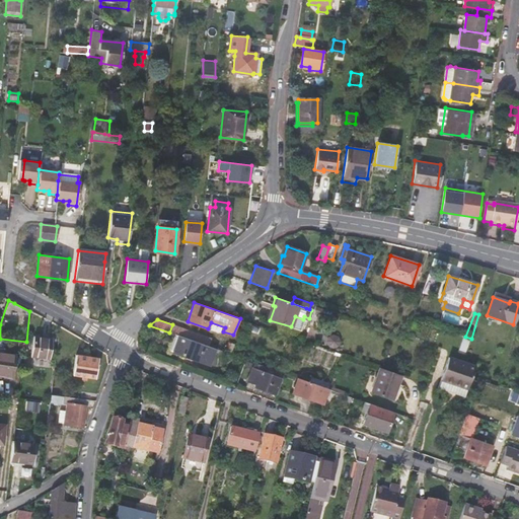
[(211,339),(172,324),(169,332),(174,335),(208,347),(211,339)]
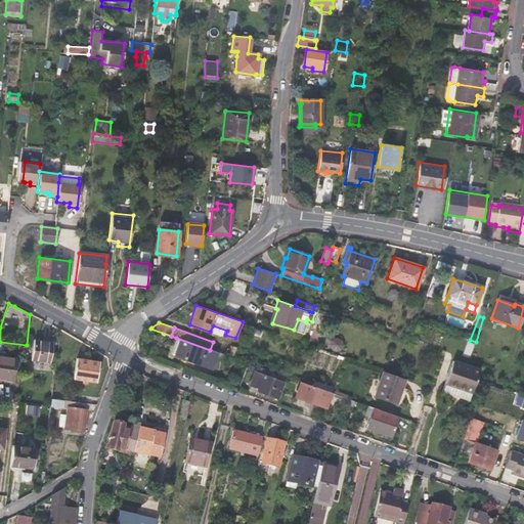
[(211,368),(216,352),(210,350),(176,338),(170,354),(211,368)]
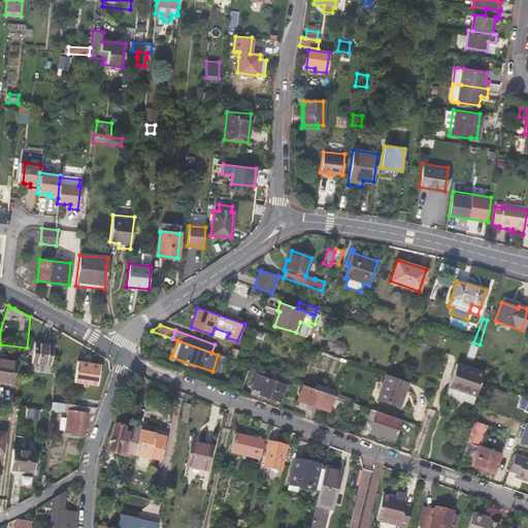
[(477,344),(471,342),(467,356),(473,359),(477,344)]
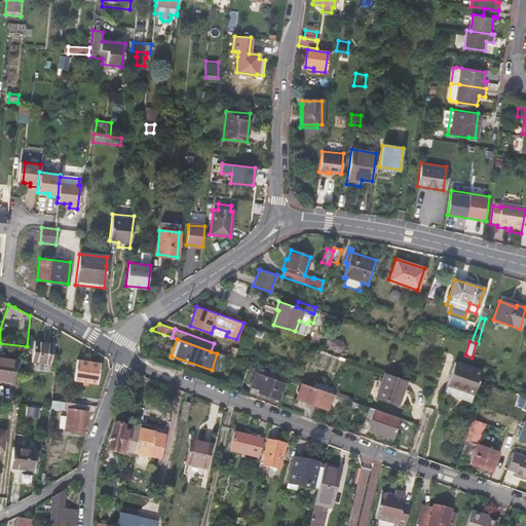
[(49,363),(52,344),(34,342),(31,361),(49,363)]
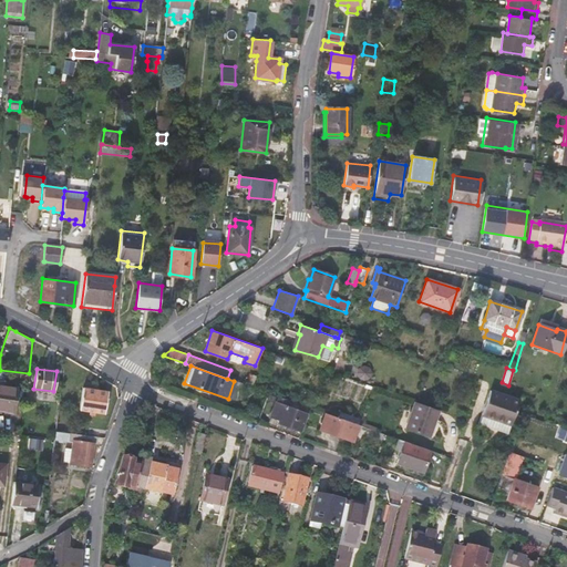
[(0,410),(6,411),(13,412),(17,388),(0,385),(0,410)]
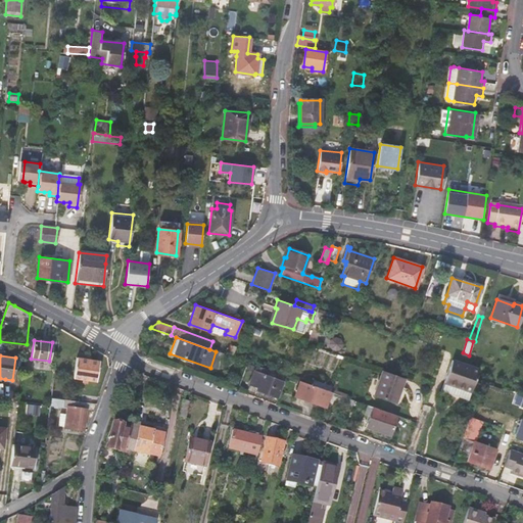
[(88,379),(94,380),(97,361),(90,360),(90,358),(87,357),(87,360),(78,358),(75,377),(84,379),(84,382),(87,382),(88,379)]
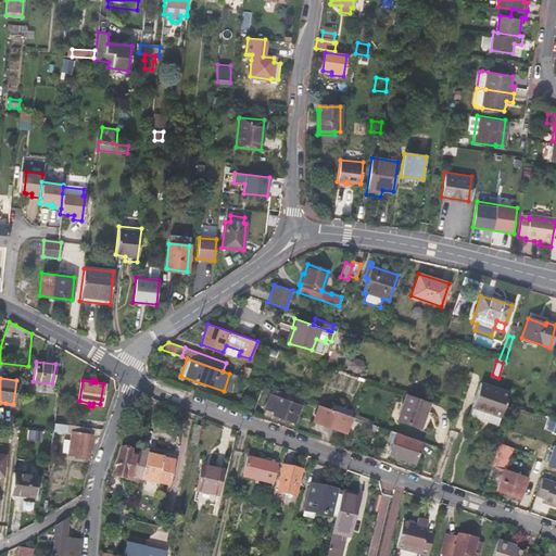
[(508,393),(480,382),(469,415),(483,420),(497,426),(508,393)]
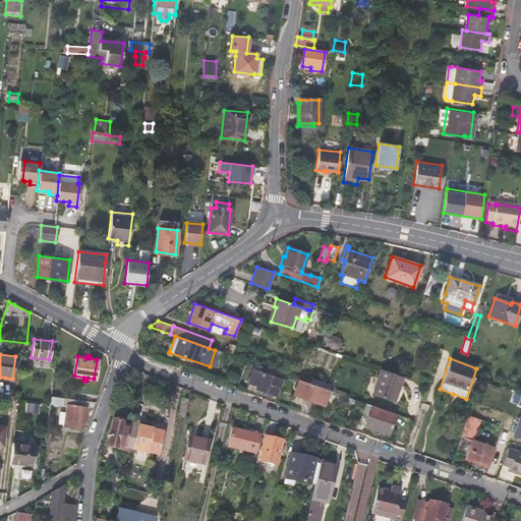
[(254,365),(247,362),(245,368),(252,370),(254,365)]
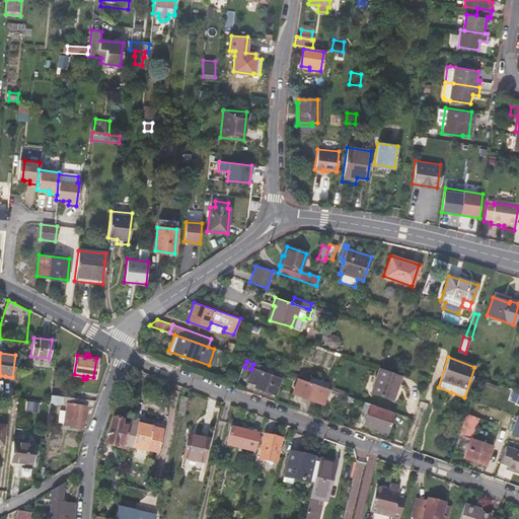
[(265,391),(276,395),(282,378),(264,371),(266,366),(253,363),(253,364),(247,381),(254,384),(253,386),(265,391)]
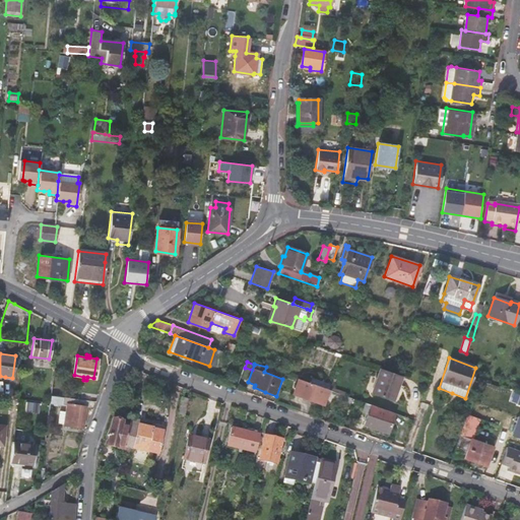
[(393,400),(401,376),(380,369),(372,393),(382,396),(393,400)]
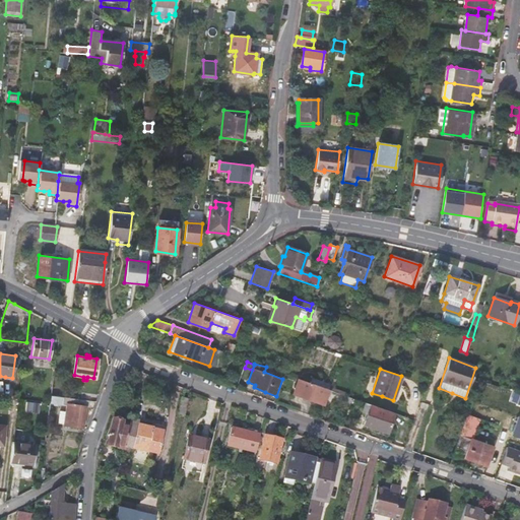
[(324,400),(327,389),(299,379),(294,394),(308,399),(322,404),(324,400)]
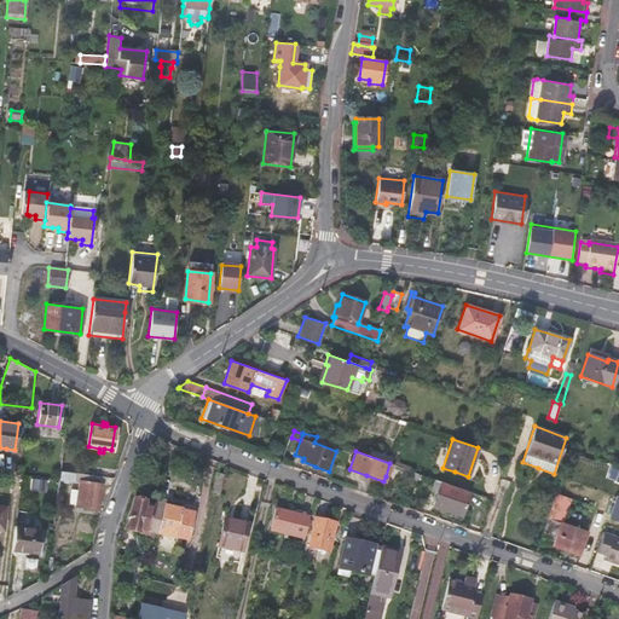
[(104,485),(105,476),(61,470),(59,479),(79,481),(77,490),(70,489),(69,503),(76,504),(76,505),(98,509),(102,485),(104,485)]
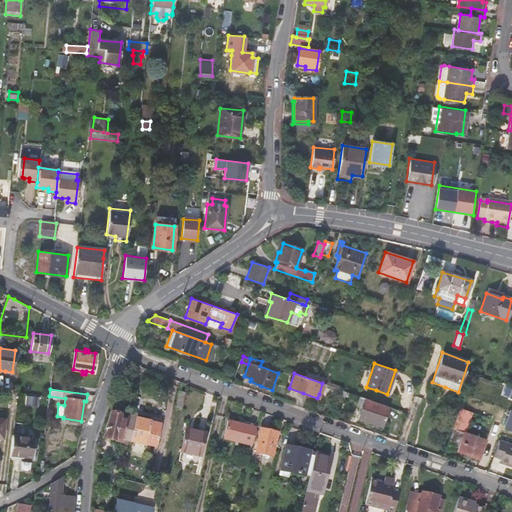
[(176,408),(182,410),(185,394),(179,393),(176,408)]
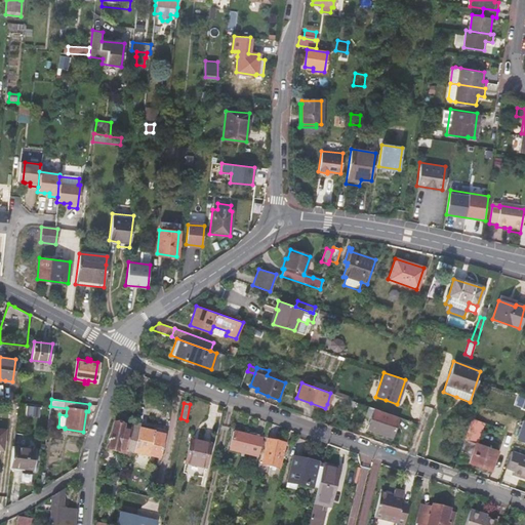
[(488,408),(476,404),(461,445),(457,458),(474,465),(490,472),(497,451),(476,443),(488,408)]
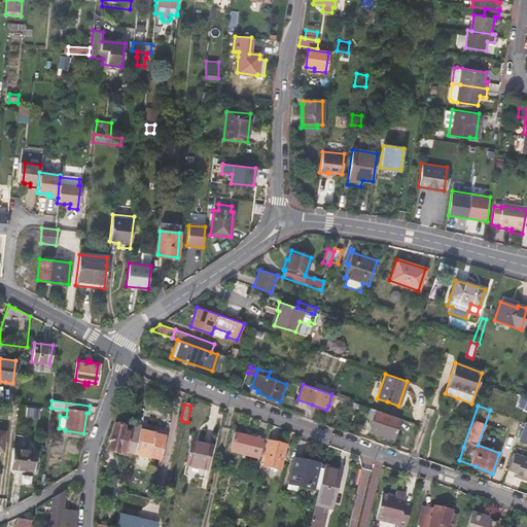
[(392,438),(399,419),(376,410),(369,430),(381,434),(392,438)]
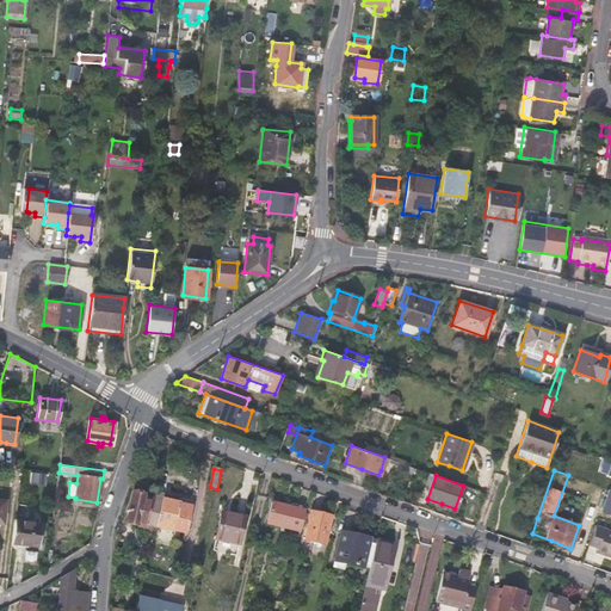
[(164,494),(154,492),(152,500),(147,525),(184,534),(191,500),(178,498),(177,503),(162,499),(164,494)]
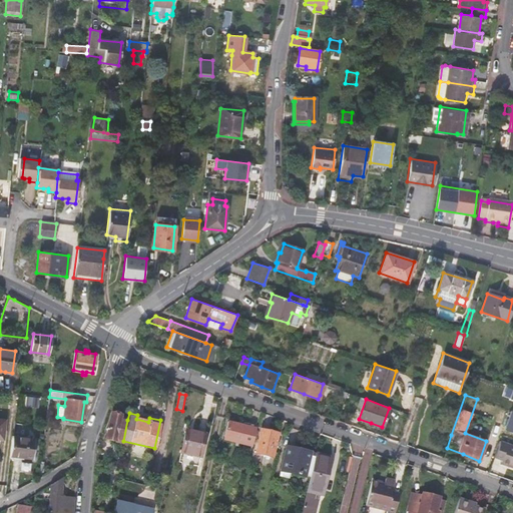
[(105,439),(122,443),(123,441),(127,420),(119,418),(119,416),(110,414),(105,439)]
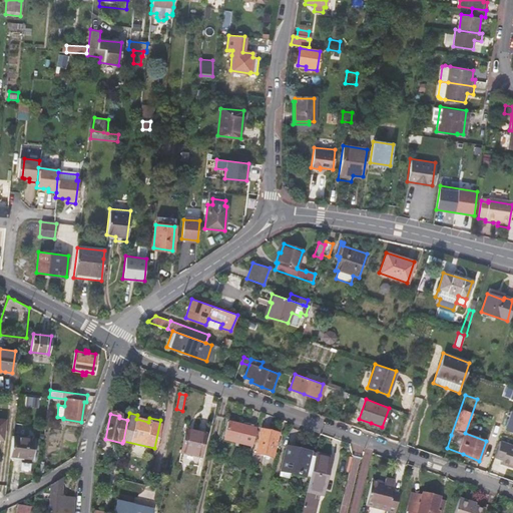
[(223,440),(251,447),(257,429),(242,425),(228,422),(223,440)]
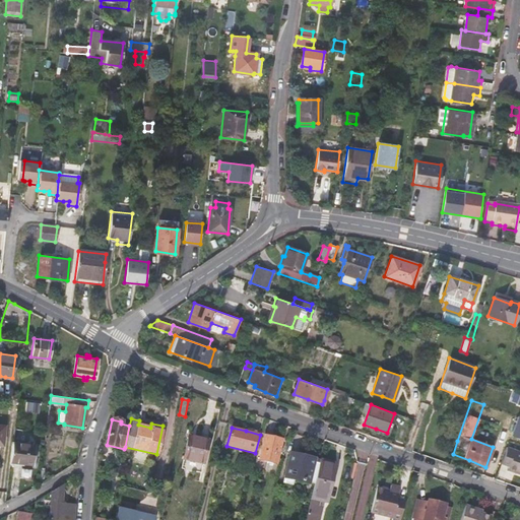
[(276,464),(281,440),(273,438),(264,435),(259,460),(276,464)]
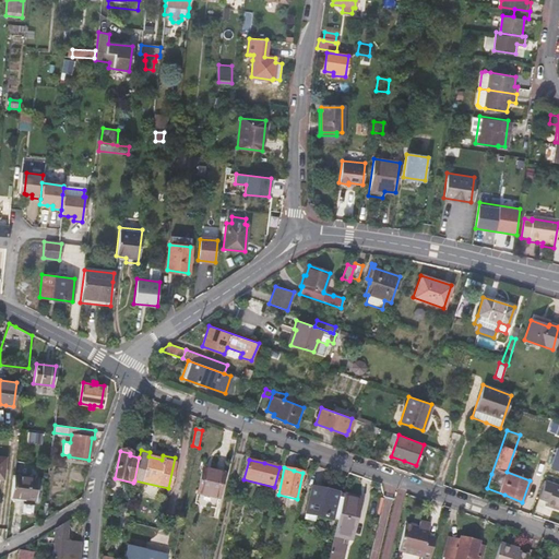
[(216,508),(224,474),(213,472),(202,468),(194,503),(216,508)]
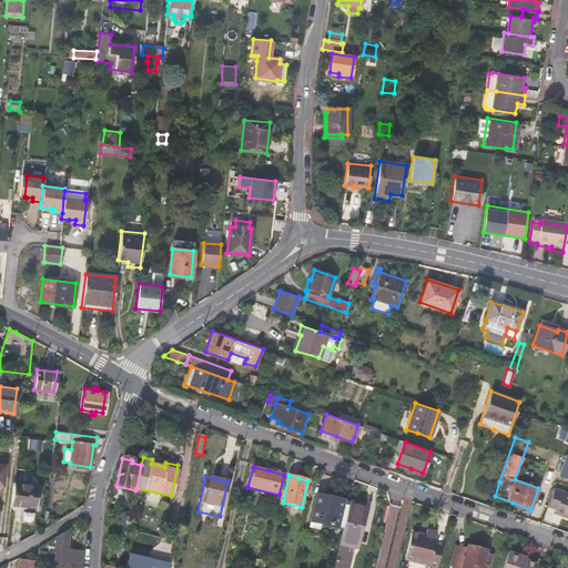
[(38,486),(14,483),(11,505),(36,507),(38,486)]
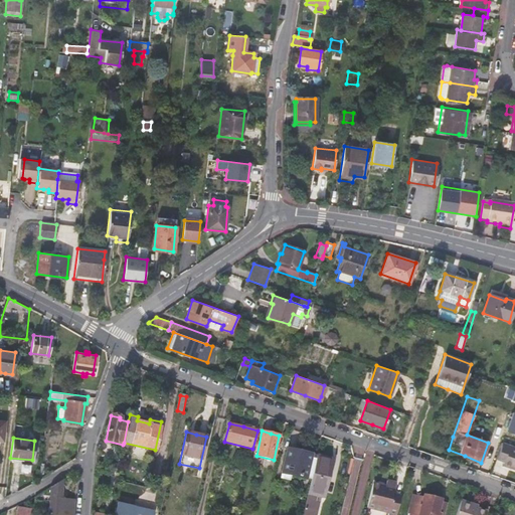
[(514,448),(506,446),(502,444),(500,449),(497,459),(504,462),(511,464),(510,468),(514,469),(514,448)]
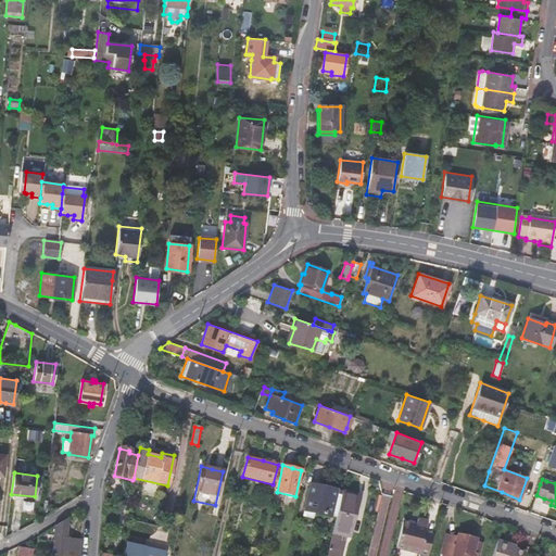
[(304,512),(335,518),(341,492),(326,488),(310,484),(304,512)]
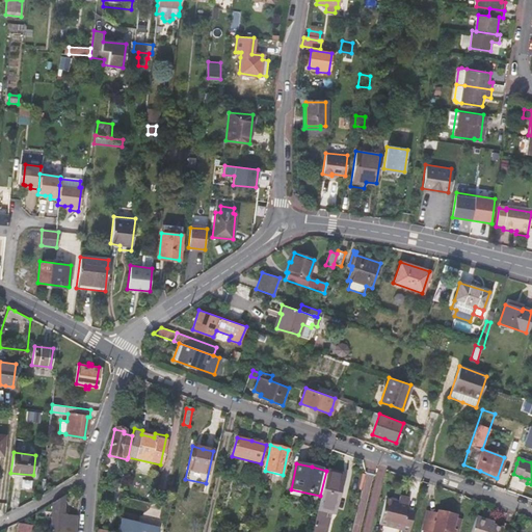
[(250,483),(256,485),(260,469),(255,468),(250,483)]
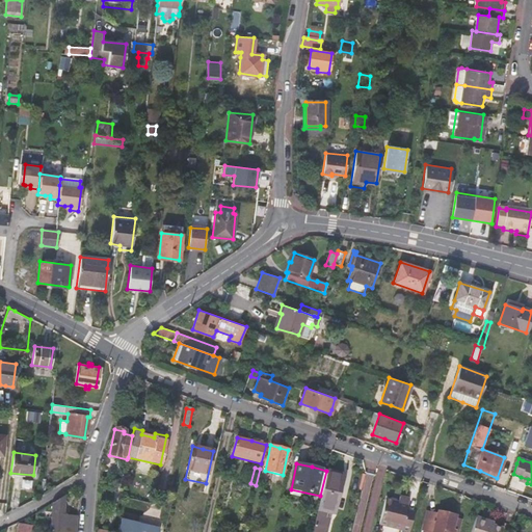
[(336,470),(327,469),(326,471),(320,496),(312,531),(321,531),(326,512),(335,514),(344,472),(336,470)]
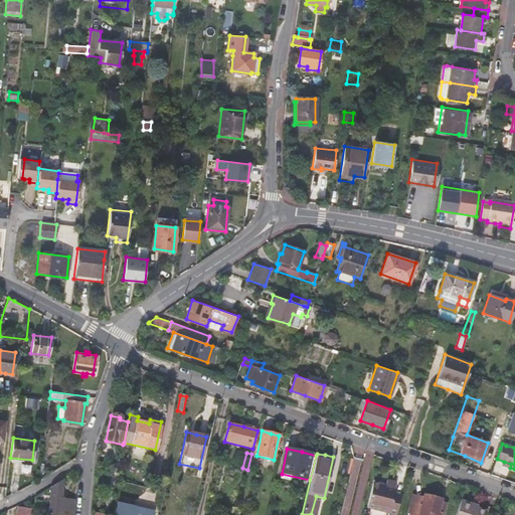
[(73,514),(74,506),(75,501),(61,499),(62,480),(50,488),(48,514),(51,514),(73,514)]
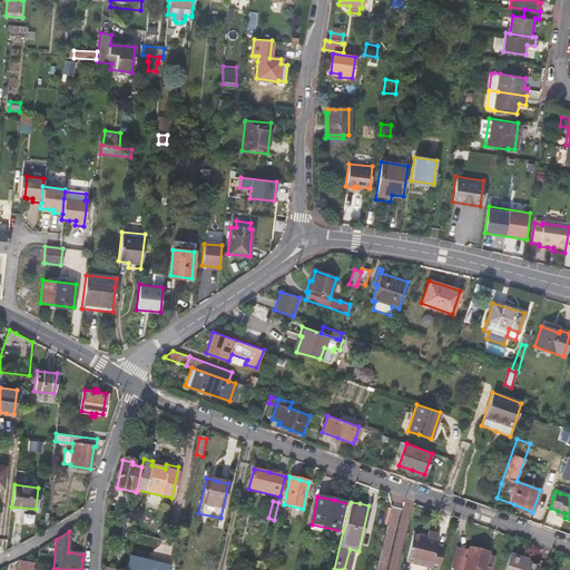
[(432,558),(434,548),(438,536),(432,534),(428,532),(425,540),(412,537),(405,562),(429,568),(428,569),(438,569),(440,560),(432,558)]
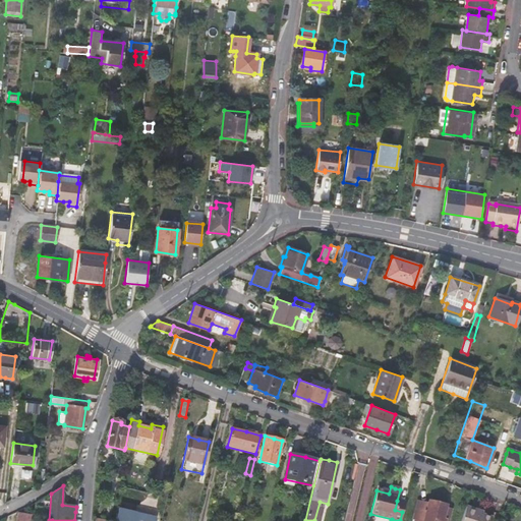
[(405,502),(397,501),(395,510),(402,512),(405,502)]
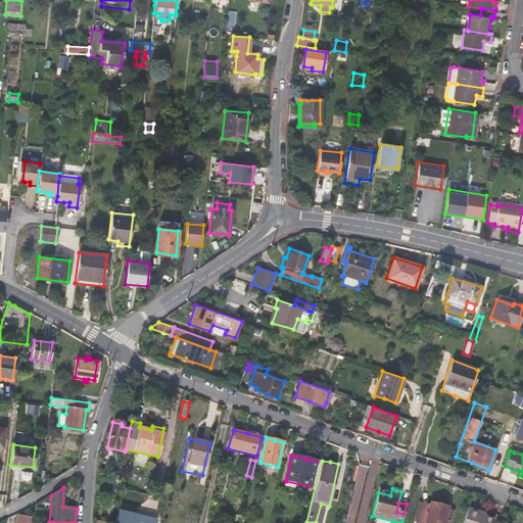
[(439,505),(430,503),(429,505),(420,503),(415,520),(417,521),(416,522),(449,522),(453,511),(447,510),(448,507),(439,505)]
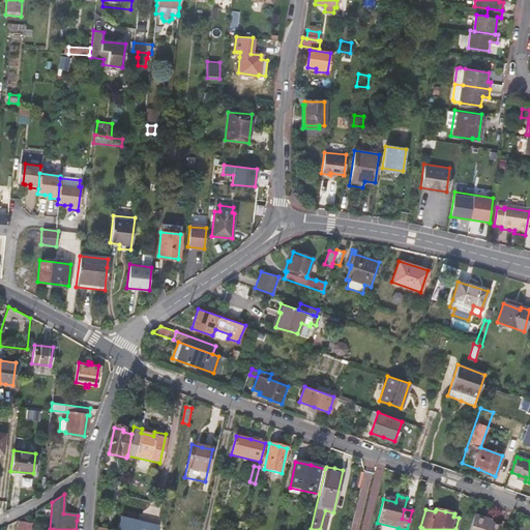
[(479,518),(473,516),(468,529),(498,529),(499,527),(484,522),(486,519),(479,518)]
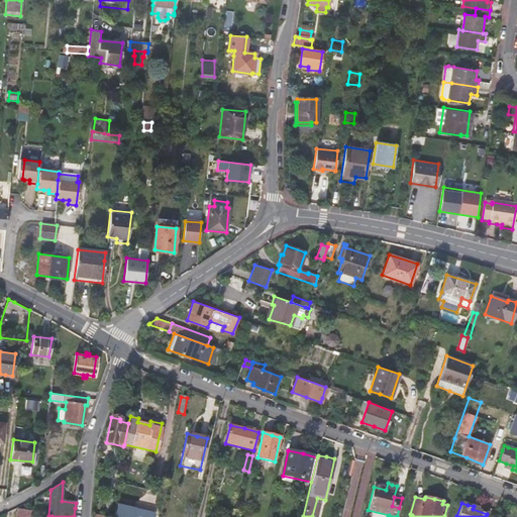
[(152,516),(154,513),(119,504),(115,516),(152,516)]
